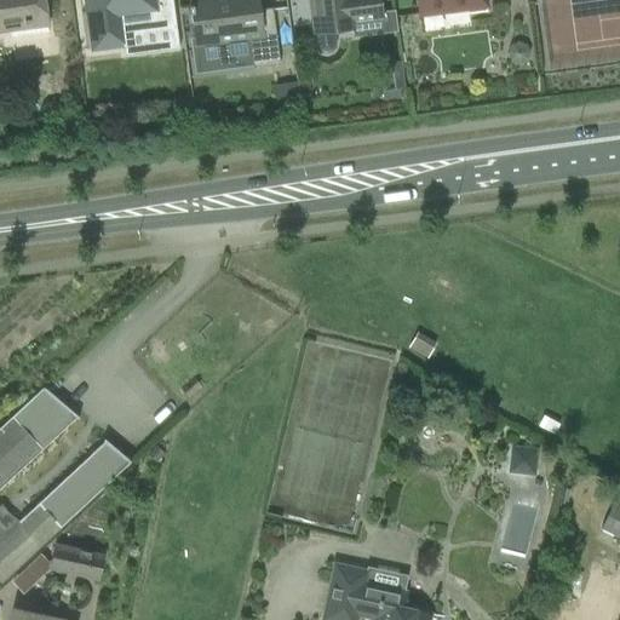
[(50,28),(45,0),(0,0),(0,34),(10,33),(11,39),(49,34),(47,28),(50,28)]
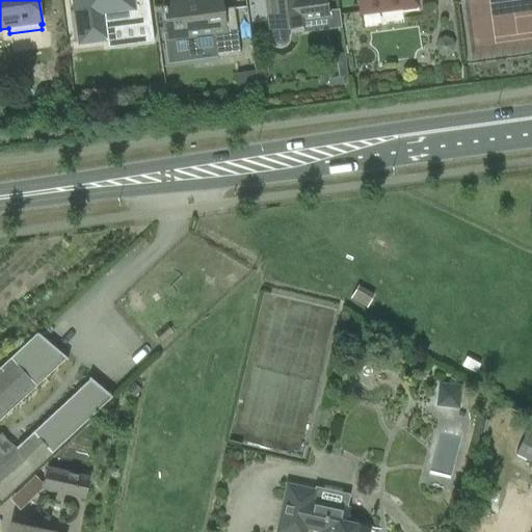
[(134,10),(132,0),(73,0),(79,46),(109,42),(106,15),(134,10)]
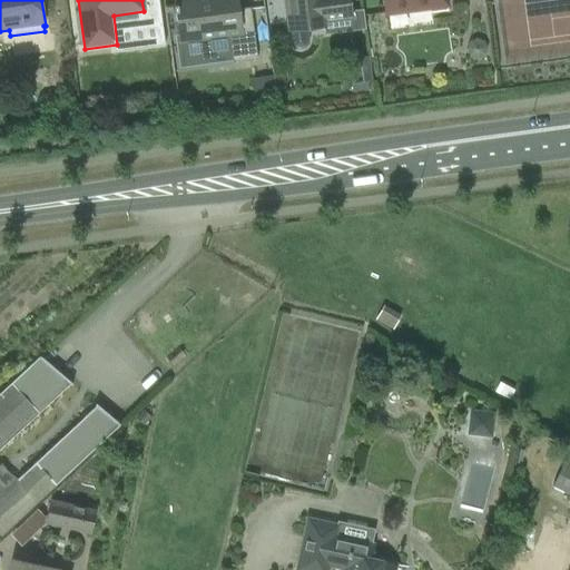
[(175,0),(176,6),(183,42),(186,61),(206,58),(233,55),(234,66),(258,62),(252,10),(238,11),(236,0),(175,0)]
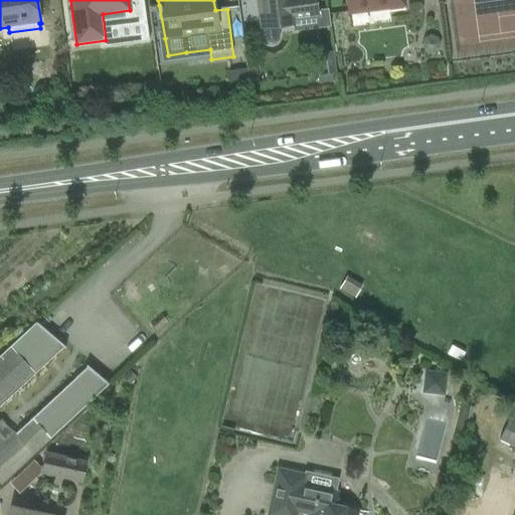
[(318,18),(315,0),(258,0),(262,30),(263,30),(264,37),(266,40),(268,42),(272,43),(275,41),(277,38),(278,35),(277,28),(294,25),(294,22),(318,18)]
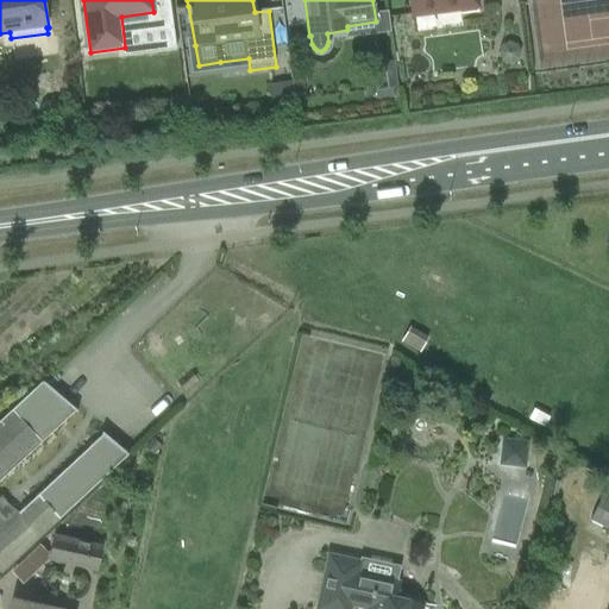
[(479,8),(477,0),(410,0),(414,18),(479,8)]
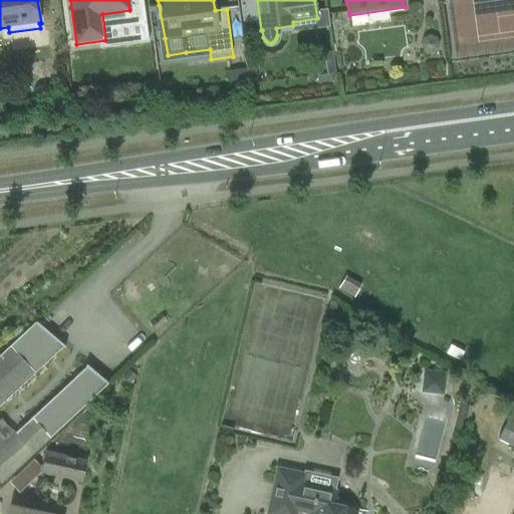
[(429,34),(423,38),(421,44),(424,51),(431,54),(437,51),(440,43),(437,37),(429,34)]
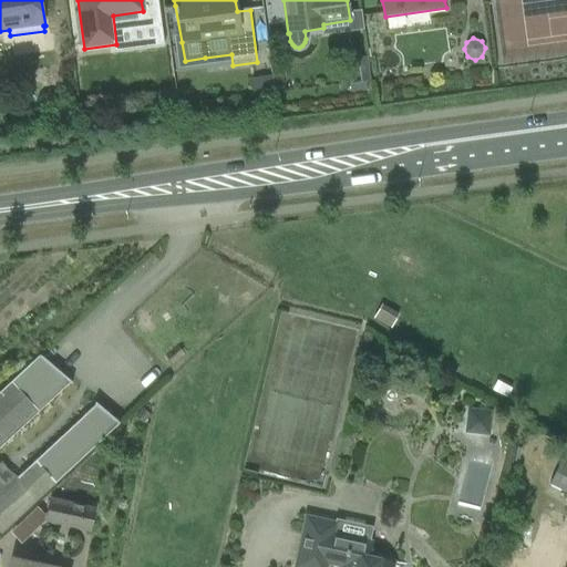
[(346,84),(349,84),(366,82),(371,81),(367,57),(349,59),(351,74),(344,75),(346,84)]
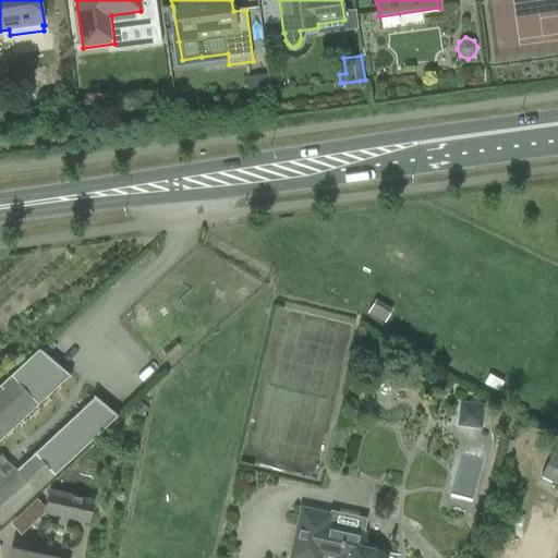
[(267,81),(247,83),(250,96),(269,94),(267,81)]
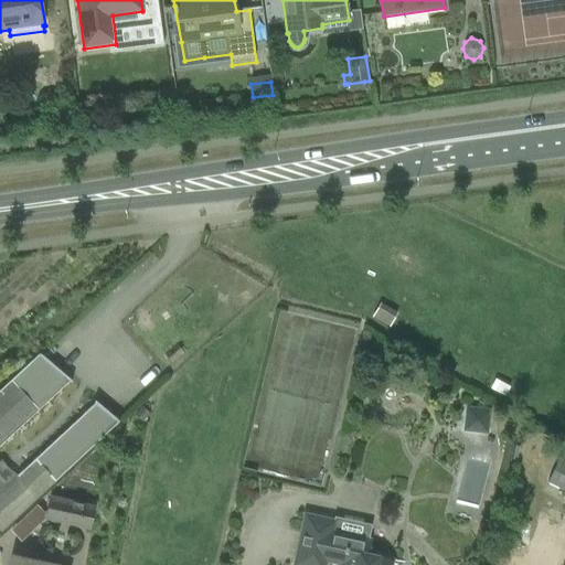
[(39,98),(49,107),(56,97),(51,93),(42,94),(39,98)]
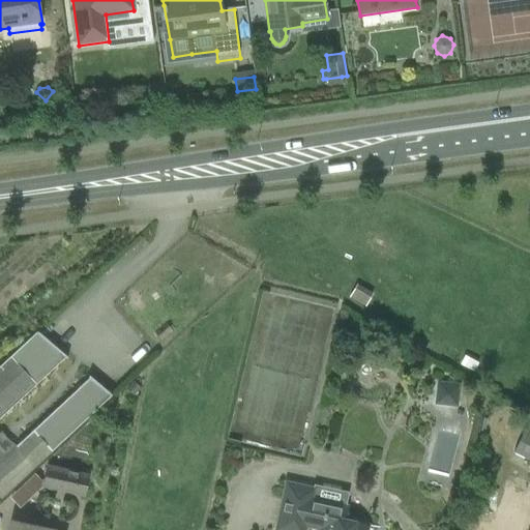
[(146,110),(163,107),(159,93),(144,96),(146,110)]
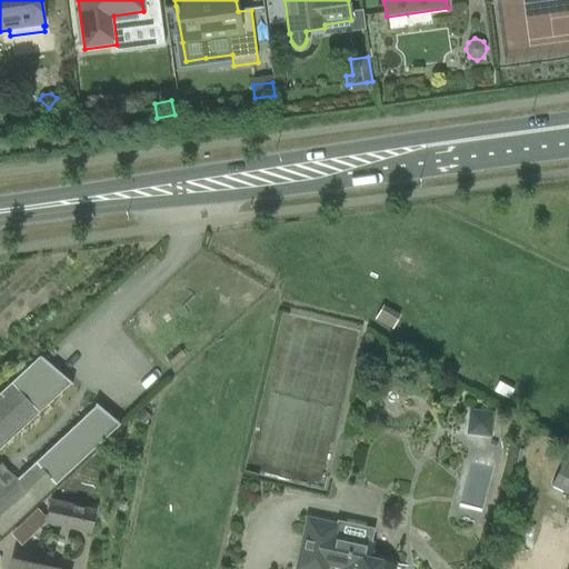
[(365,332),(361,348),(372,350),(376,335),(365,332)]
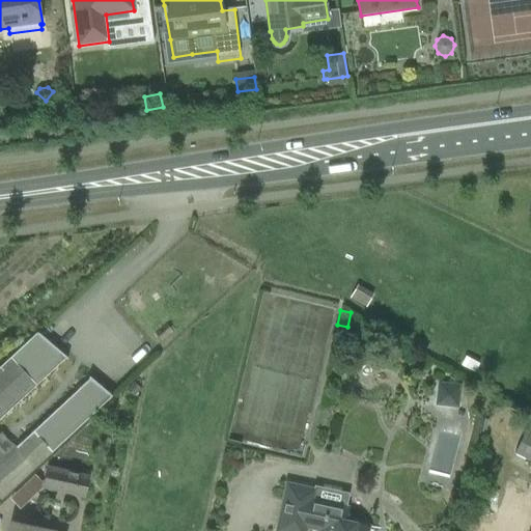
[(162,341),(172,331),(165,324),(155,334),(162,341)]
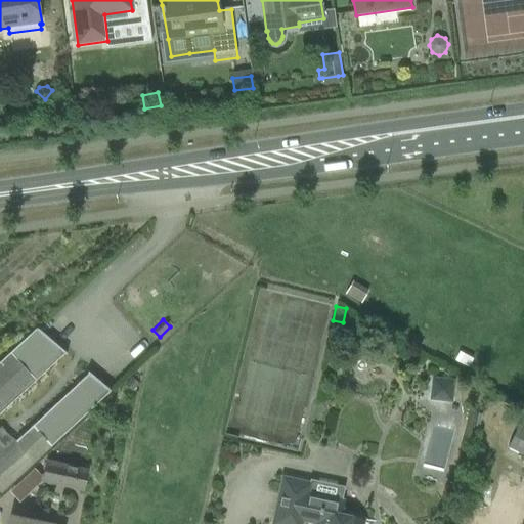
[(0,412),(36,380),(64,353),(36,329),(0,362),(0,490),(1,492),(51,445),(110,392),(88,375),(33,425),(16,441),(2,426),(0,428),(0,412)]
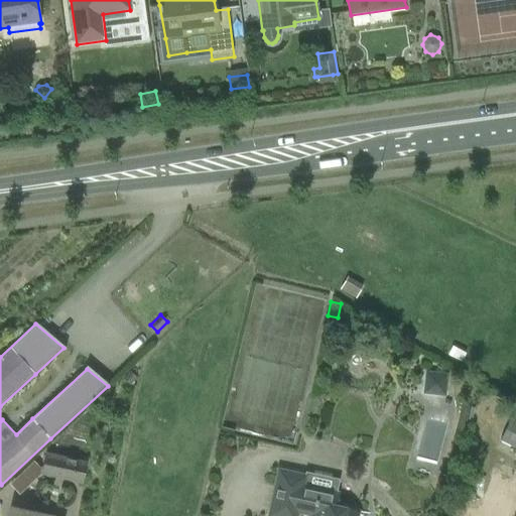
[(425,371),(422,393),(445,396),(448,374),(425,371)]
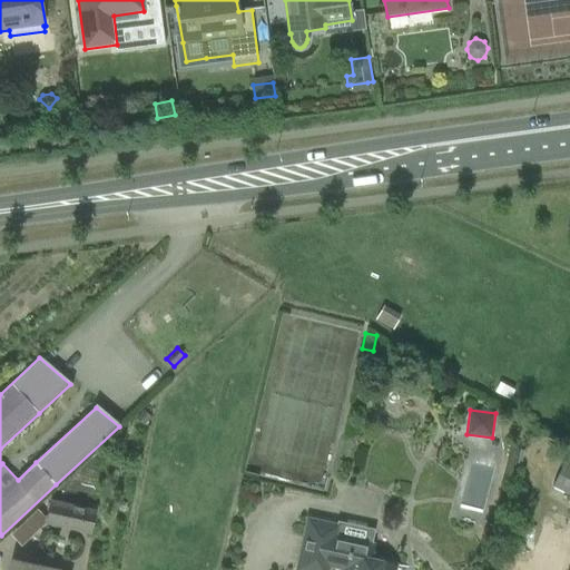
[(144,425),(150,418),(143,411),(136,419),(144,425)]
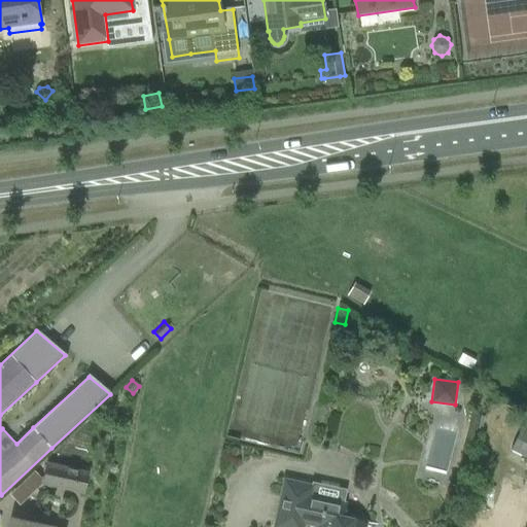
[(511,450),(526,457),(526,424),(526,428),(522,426),(511,450)]
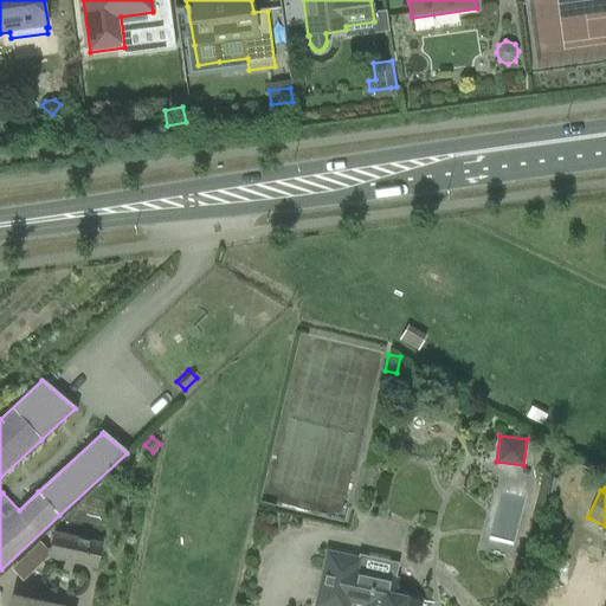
[(96,566),(101,545),(55,534),(50,555),(96,566)]
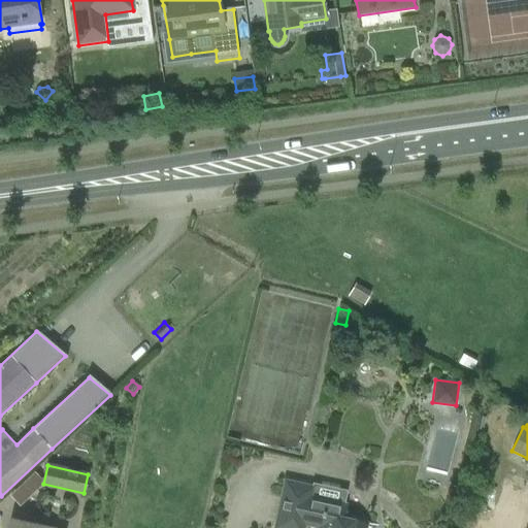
[(364,527),(366,523),(342,518),(345,504),(311,497),(315,486),(287,480),(275,527),(277,527),(302,527),(304,524),(320,527),(319,527),(364,527)]
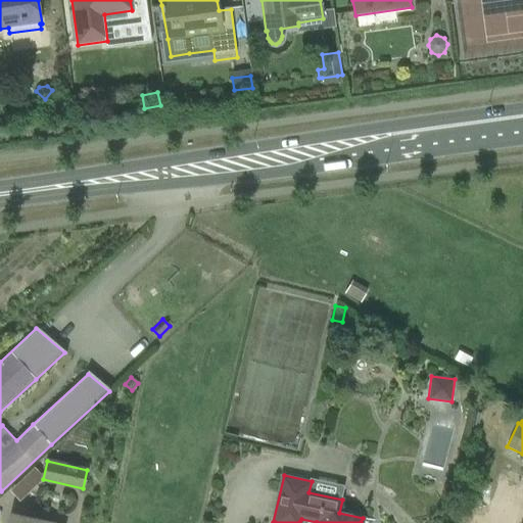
[(51,522),(22,516),(12,514),(9,522),(51,522)]
